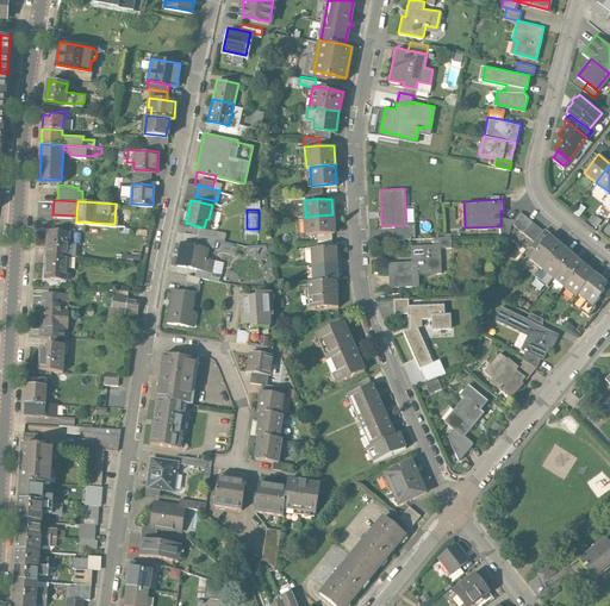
[(515,219),(512,223),(517,226),(527,216),(521,211),(515,219)]
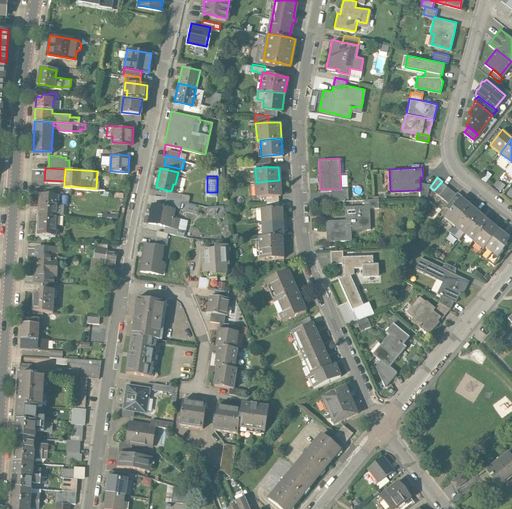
[(279,180),(256,182),(256,195),(266,195),(278,194),(280,194),(279,180)]
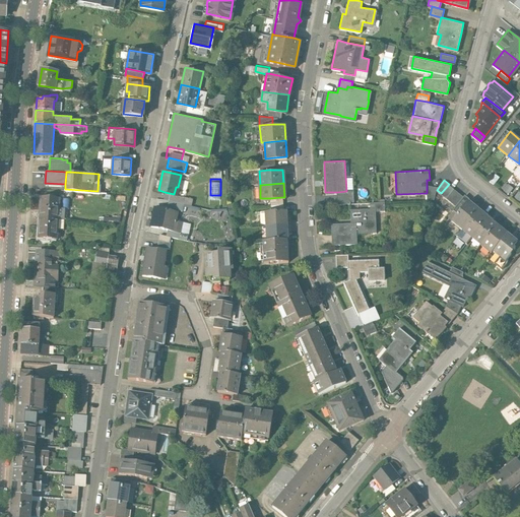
[(449,184),(441,193),(446,197),(454,188),(449,184)]
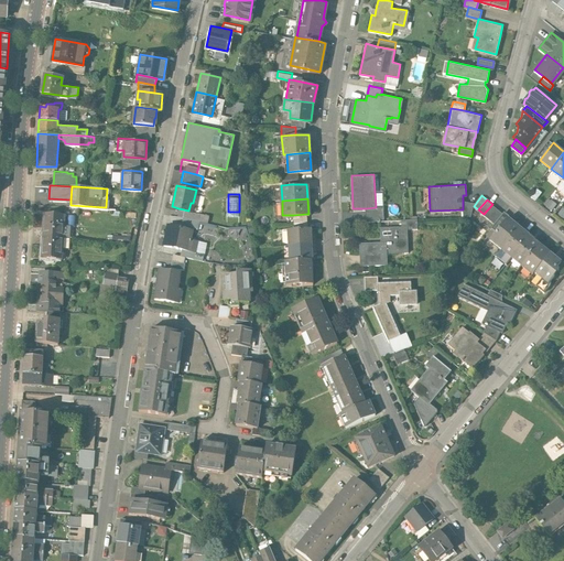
[(476,203),(463,201),(463,209),(463,216),(470,215),(473,206),(474,206),(476,203)]
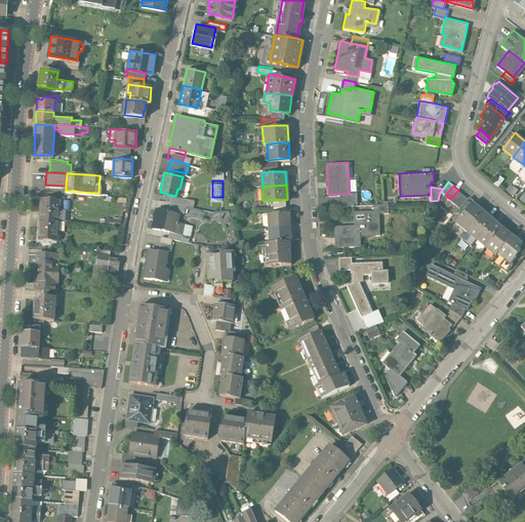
[(458,190),(450,199),(455,203),(462,194),(458,190)]
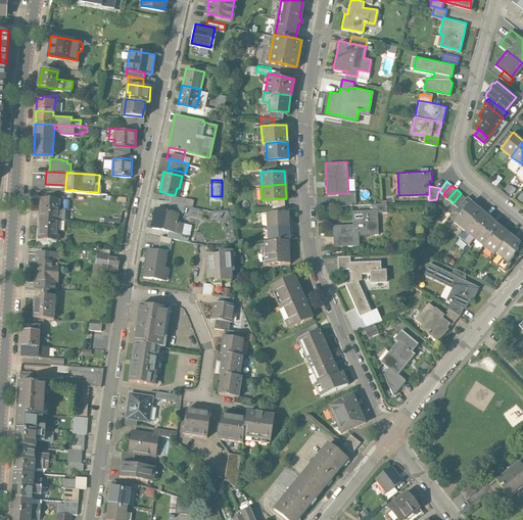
[(348,192),(339,193),(339,204),(352,203),(352,201),(355,201),(355,191),(348,192)]
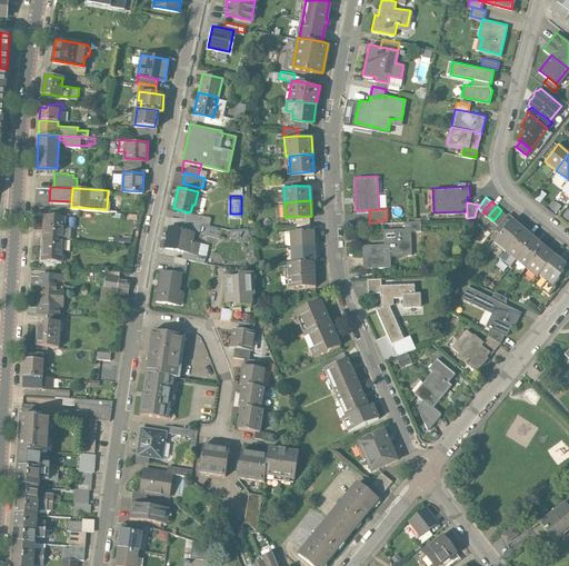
[(190,212),(180,210),(178,216),(185,218),(200,221),(201,215),(190,212)]
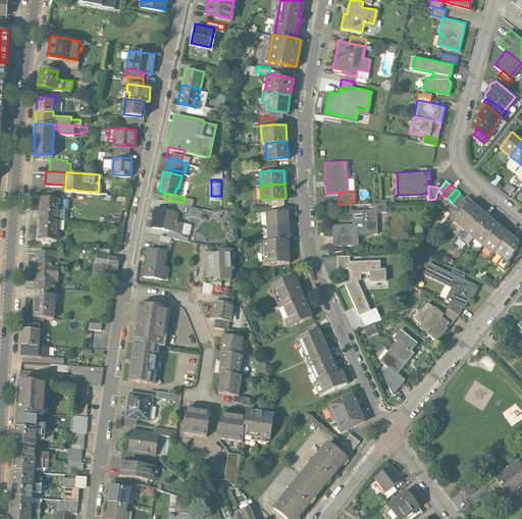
[(460,193),(453,202),(457,206),(458,205),(465,196),(460,193)]
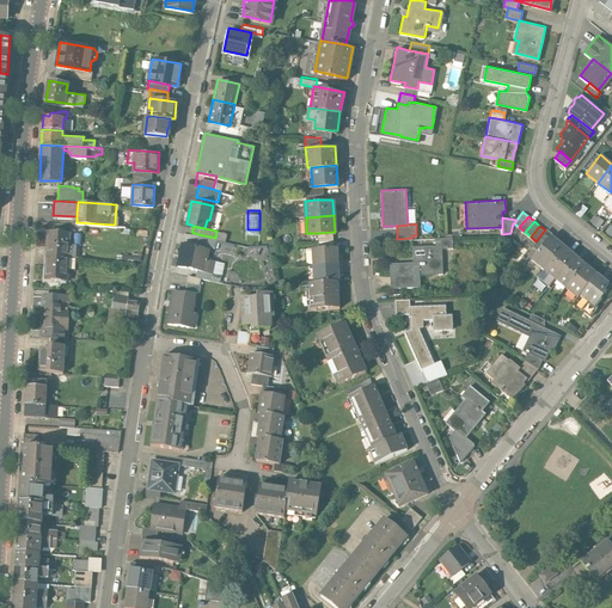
[(545,229),(537,240),(542,245),(551,234),(545,229)]
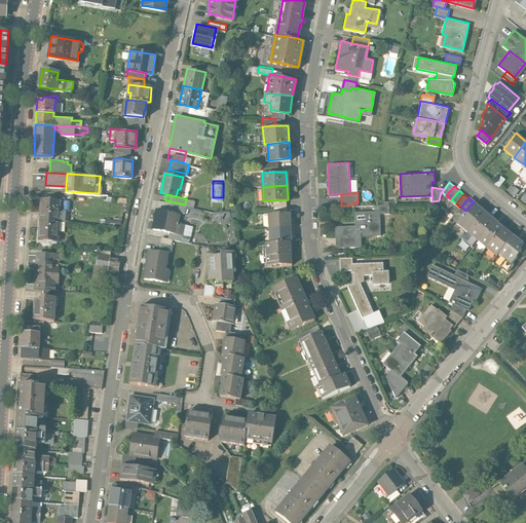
[(61,199),(41,198),(40,219),(60,220),(61,199)]
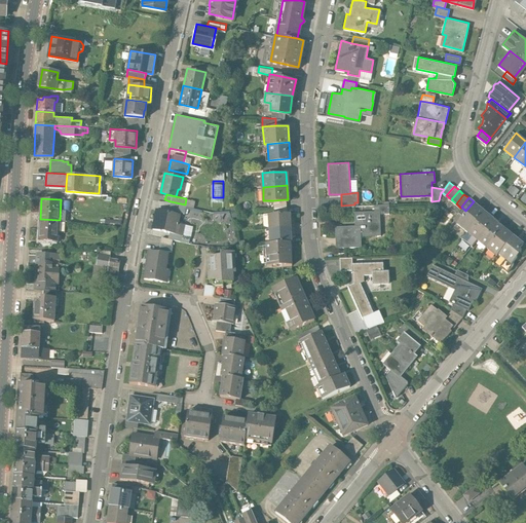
[(185,204),(171,201),(170,209),(185,212),(186,204),(185,204)]
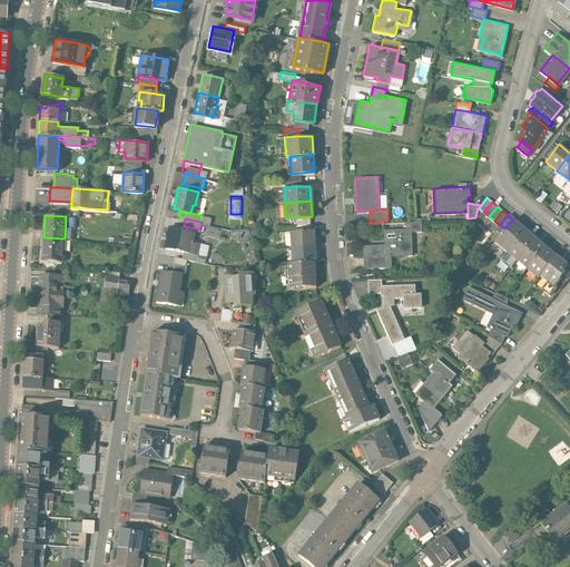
[(504,228),(495,240),(507,250),(524,227),(513,218),(504,228)]
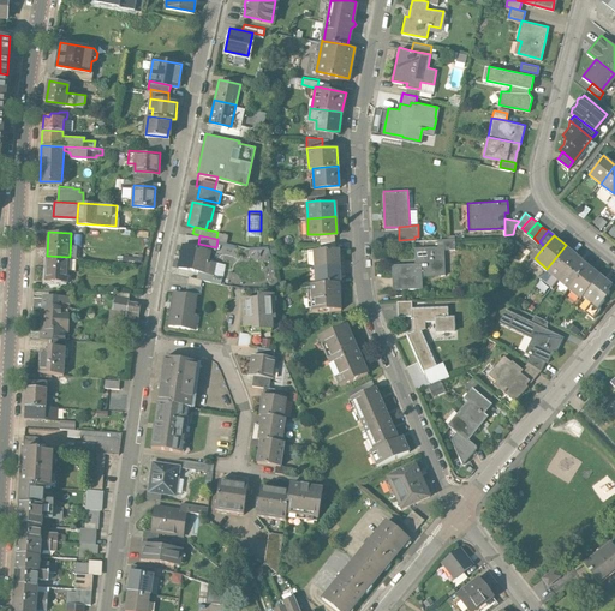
[(415,263),(392,264),(393,287),(422,286),(422,274),(445,273),(443,247),(454,247),(454,238),(439,238),(439,245),(415,246),(415,263)]
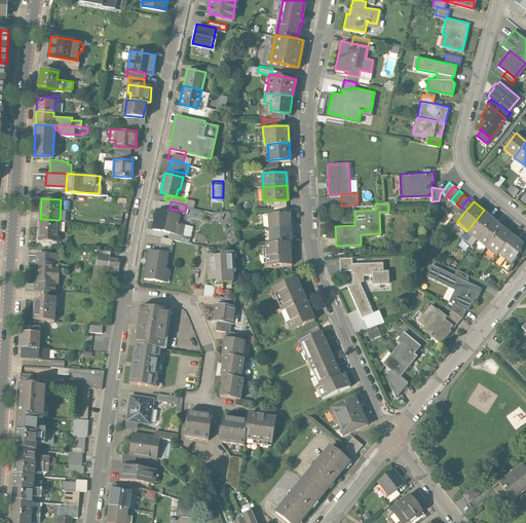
[(179,214),(157,209),(153,227),(168,231),(181,233),(183,223),(177,222),(179,214)]
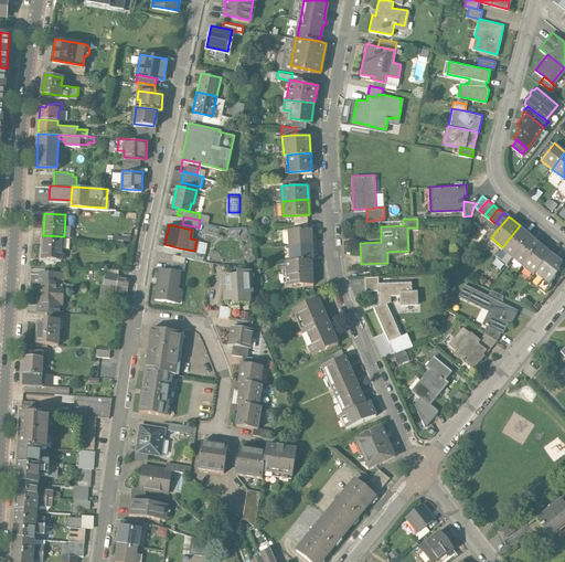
[(520,225),(502,247),(512,255),(530,234),(520,225)]
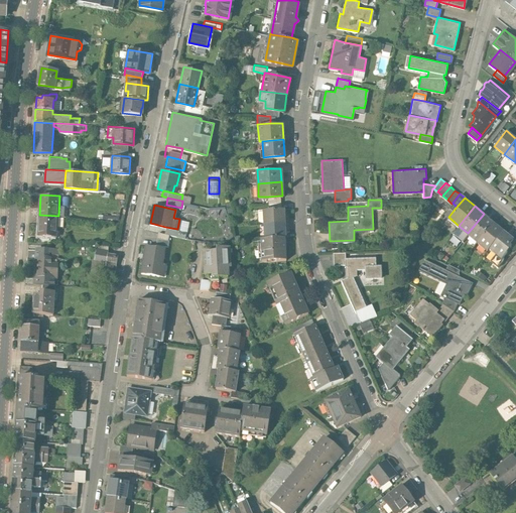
[(283,208),(264,210),(265,237),(285,236),(284,231),(289,231),(288,214),(283,214),(283,208)]
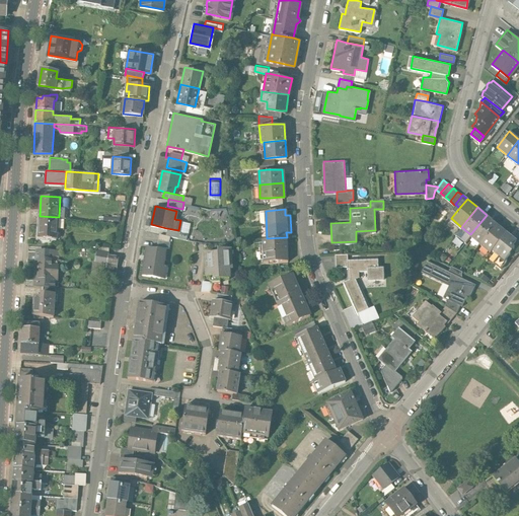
[(491,218),(487,215),(470,234),(480,242),(495,223),(491,219),(491,218)]
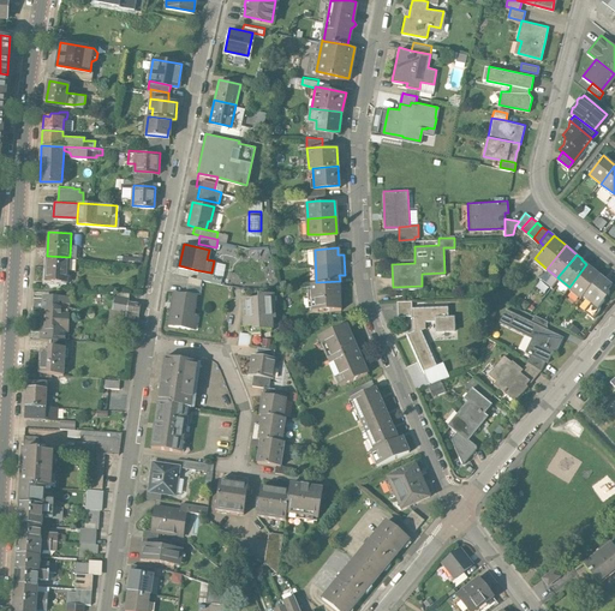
[(70,257),(47,256),(45,280),(67,281),(70,257)]
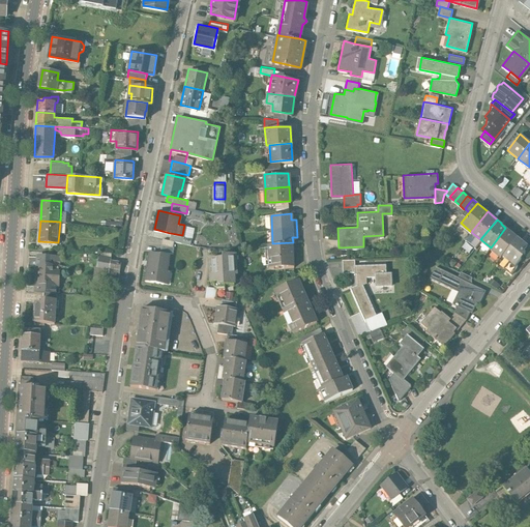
[(505,228),(491,247),(501,256),(502,255),(517,236),(505,228)]
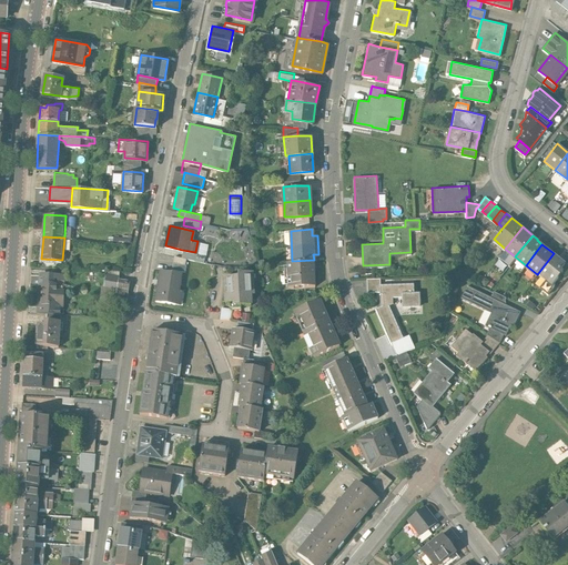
[(195,252),(182,250),(181,256),(194,259),(195,252)]
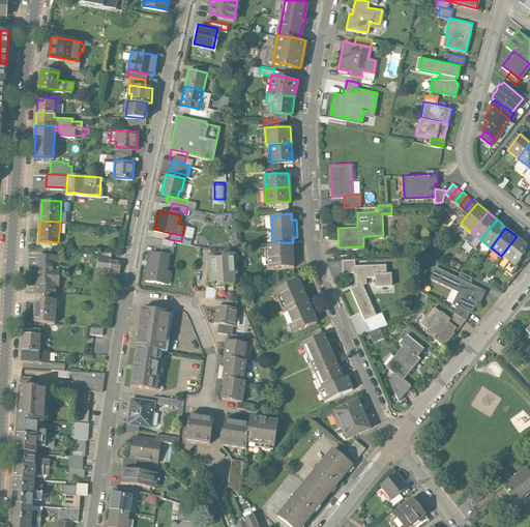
[(527,244),(517,236),(502,255),(514,264),(525,253),(522,251),(527,244)]
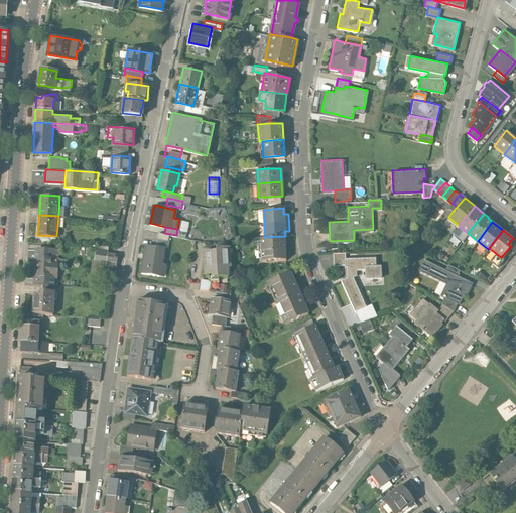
[(164,233),(158,231),(156,238),(167,239),(168,234),(164,233)]
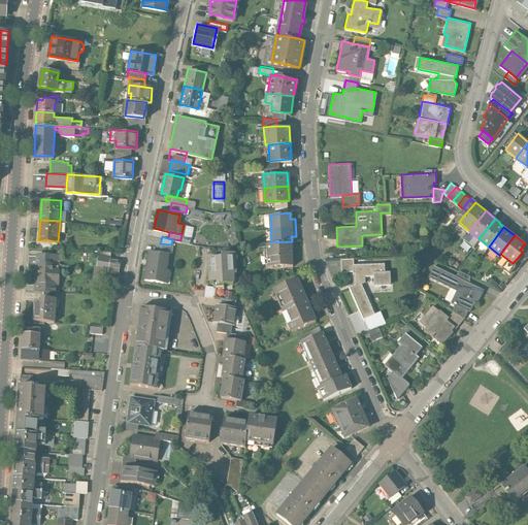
[(271,242),(266,243),(268,266),(293,265),(292,241),(271,242)]
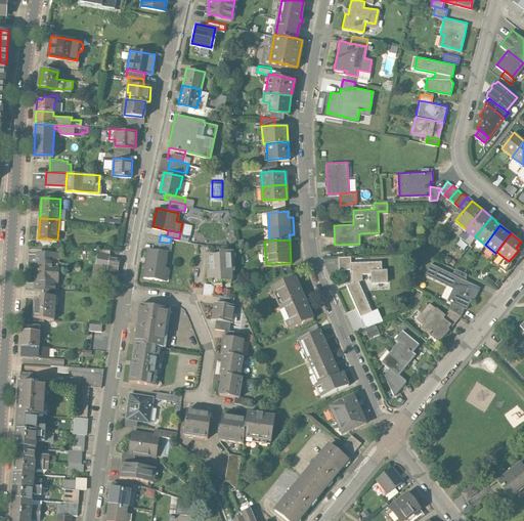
[(166,252),(147,249),(143,275),(162,278),(166,252)]
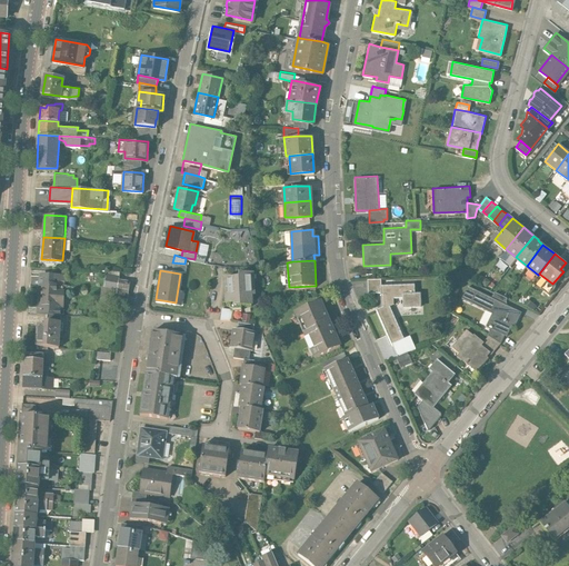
[(239,276),(225,277),(226,303),(230,303),(230,305),(251,304),(250,293),(253,293),(252,270),(238,271),(239,276)]
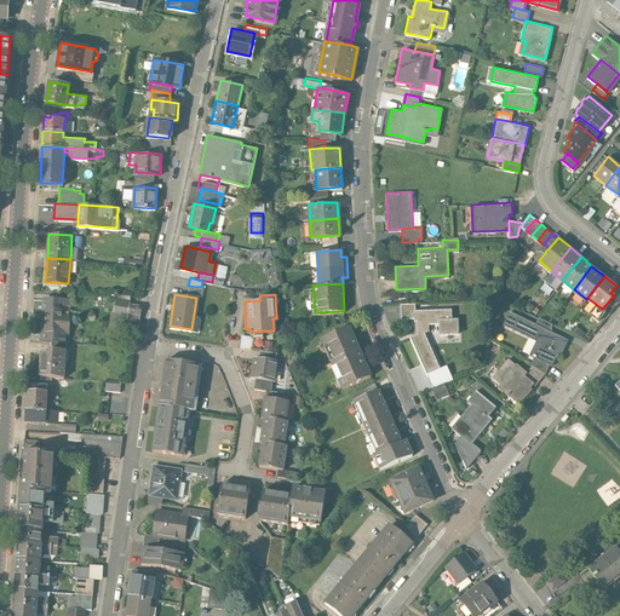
[(116,295),(112,316),(138,323),(143,304),(130,300),(130,298),(116,295)]
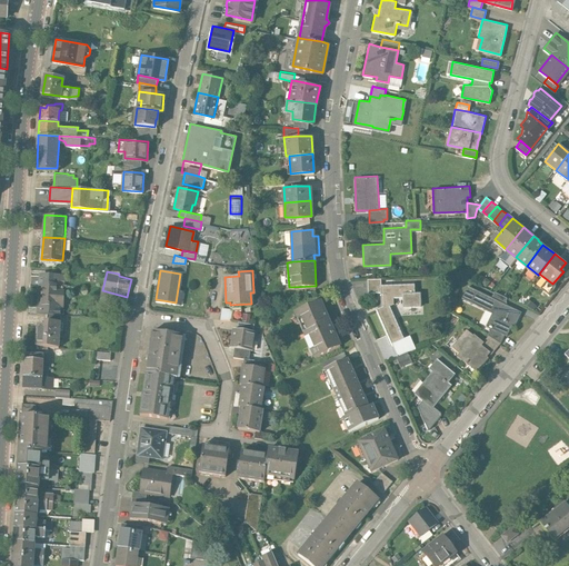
[(63,275),(41,274),(40,284),(43,284),(42,301),(38,301),(38,306),(51,307),(62,307),(63,275)]
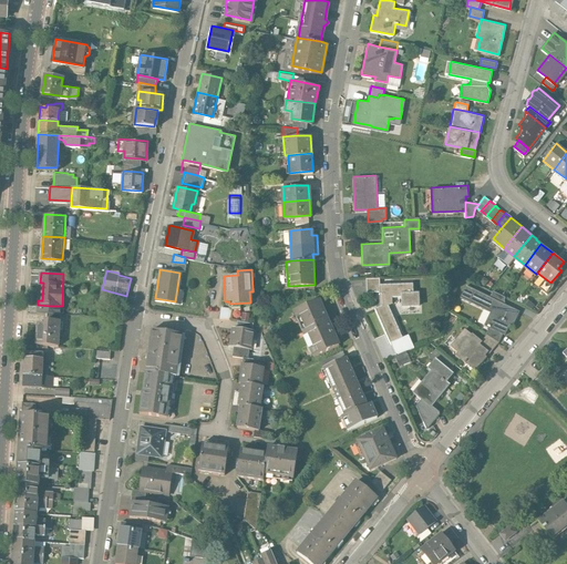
[(379,276),(366,277),(367,290),(379,290),(378,283),(380,283),(379,276)]
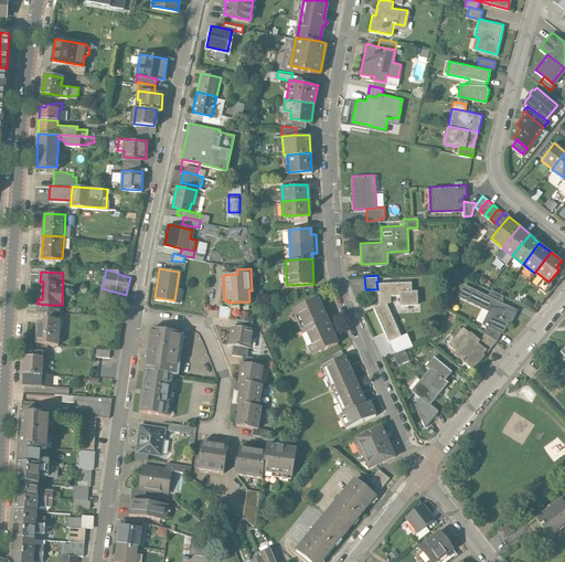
[(379,282),(376,282),(377,289),(377,292),(380,292),(381,303),(373,306),(388,340),(401,335),(386,303),(391,300),(391,294),(400,294),(400,303),(418,301),(417,289),(412,289),(412,281),(379,282)]
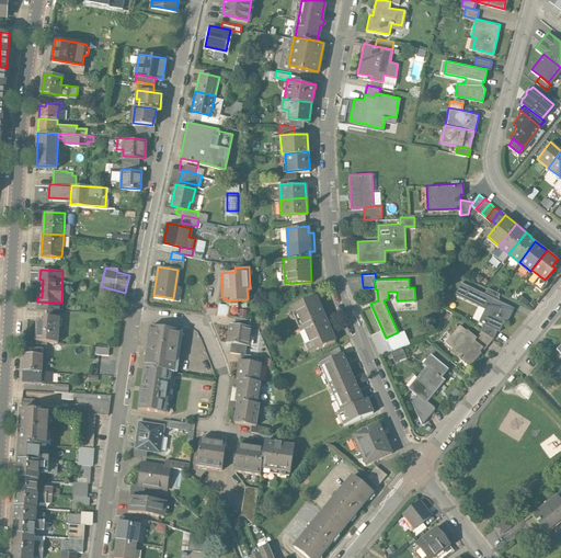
[(484,292),(461,281),(456,293),(489,309),(484,320),(479,318),(479,320),(484,322),(497,329),(500,330),(505,320),(506,321),(514,307),(495,297),(484,292)]
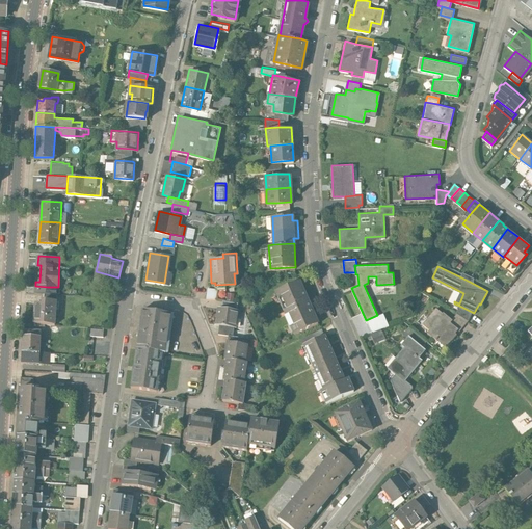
[(472,276),(461,271),(459,276),(470,282),(472,276)]
